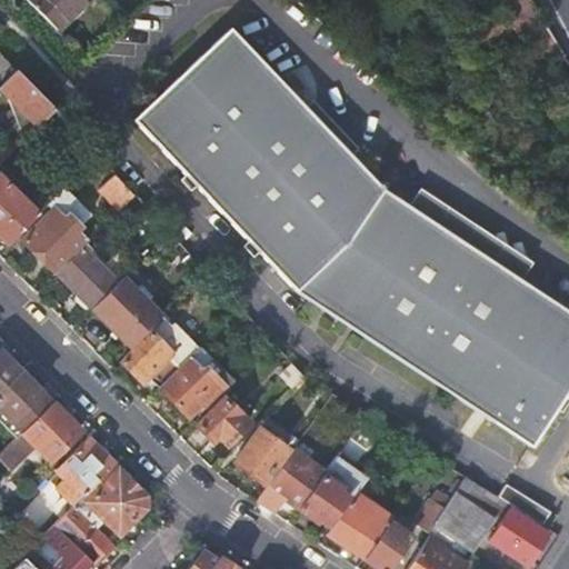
[(28,0),(58,30),(88,0),(28,0)]
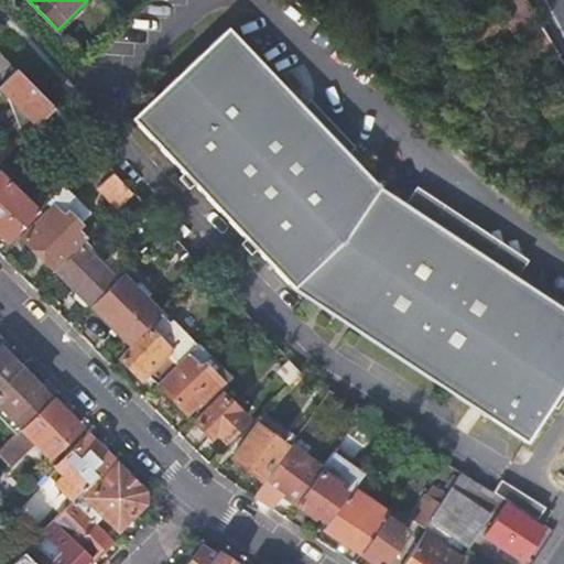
[(291,285),(524,441),(561,386),(563,381),(563,308),(376,184),(228,26),(132,118),(291,285)]
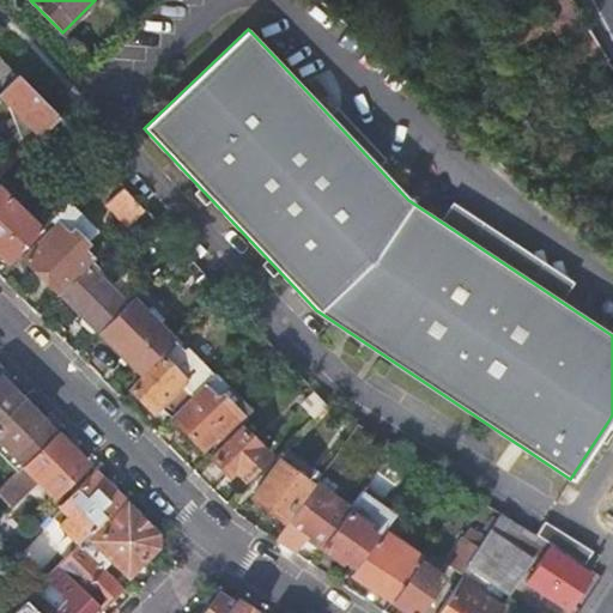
[(18,77),(0,58),(0,93),(18,77)]
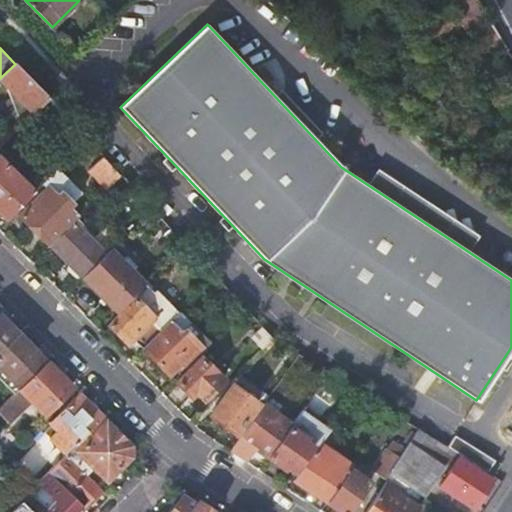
[(50,99),(15,64),(0,78),(0,79),(34,114),(50,99)]
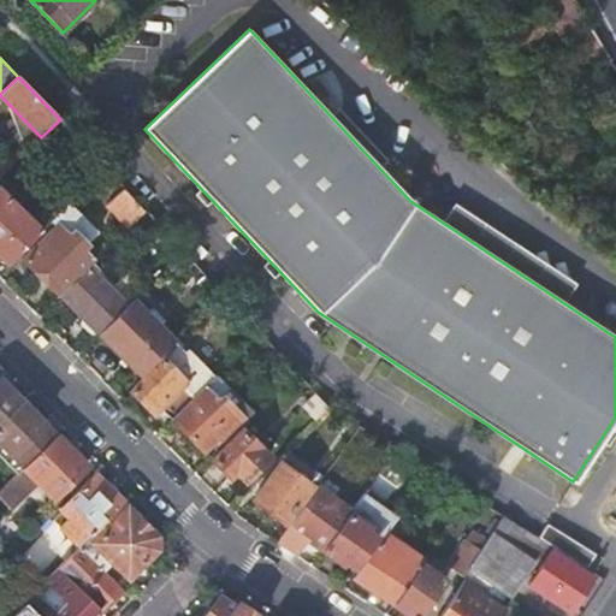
[(6,154),(0,160),(0,171),(4,175),(21,159),(15,153),(10,157),(6,154)]
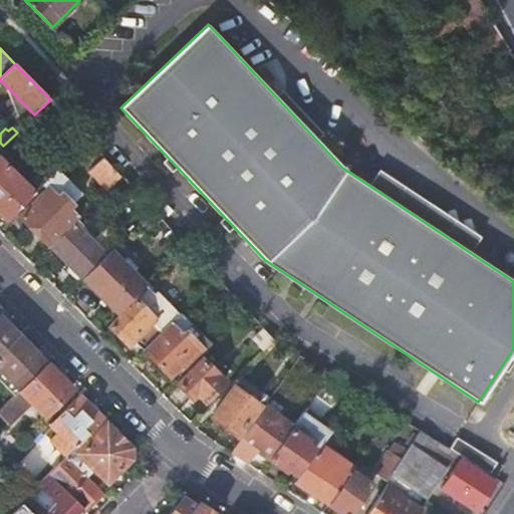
[(104,157),(89,171),(106,190),(121,176),(104,157)]
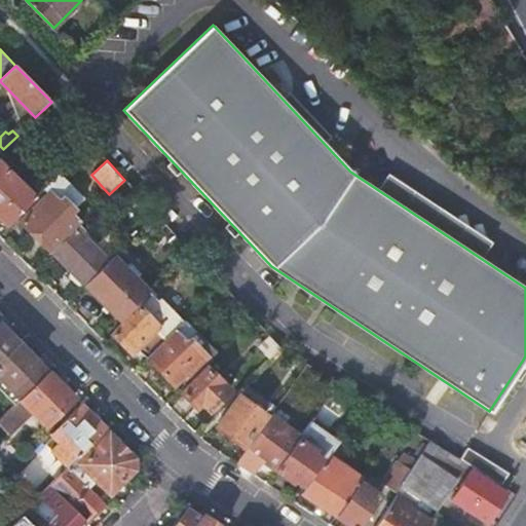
[(0,162),(0,222),(4,227),(35,197),(0,162)]
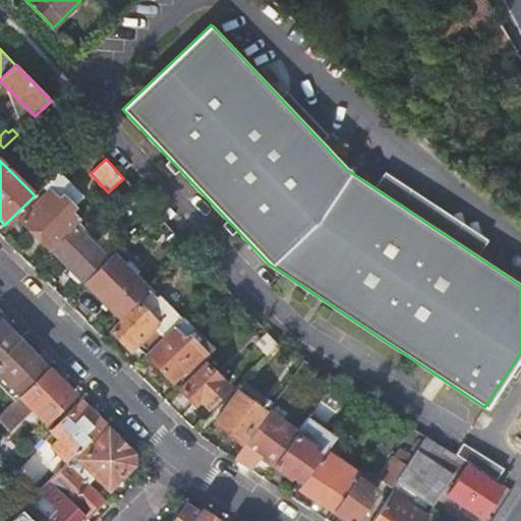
[(57,172),(35,195),(41,200),(21,220),(50,248),(77,221),(68,213),(82,197),(57,172)]
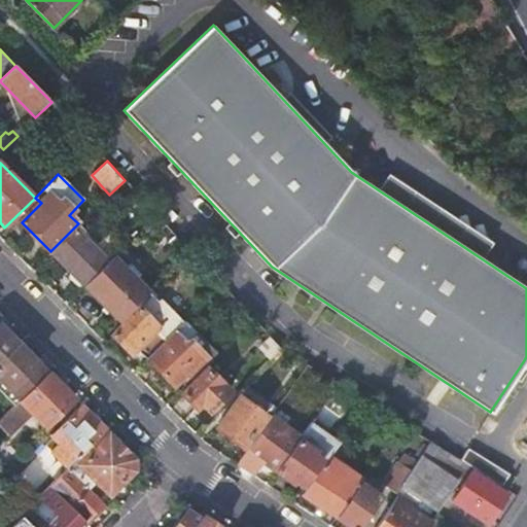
[(108,261),(76,229),(51,252),(57,257),(53,260),(66,274),(70,271),(85,285),(108,261)]
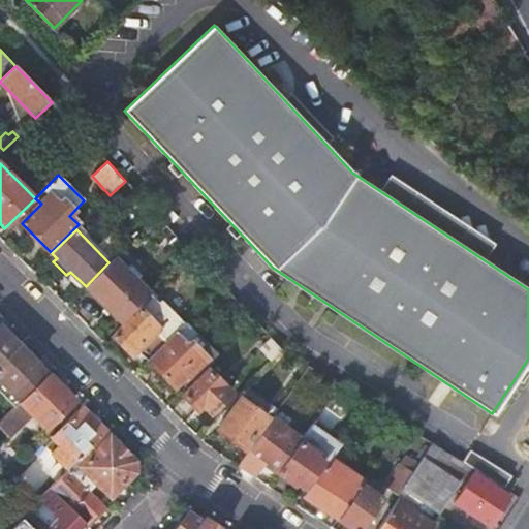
[(177,237),(168,243),(180,255),(187,249),(177,237)]
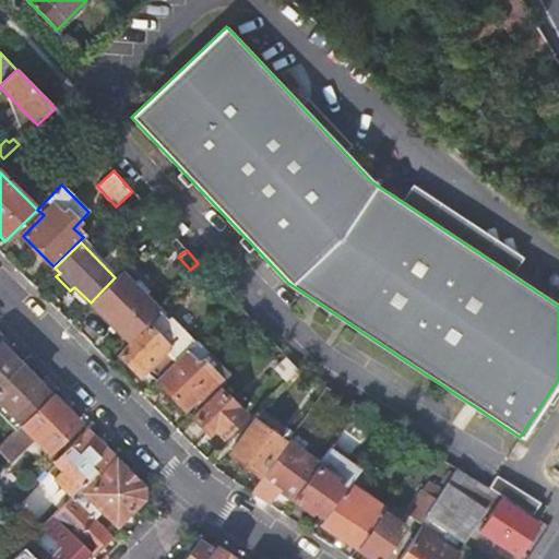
[(120,272),(115,277),(91,302),(128,342),(144,324),(158,310),(120,272)]
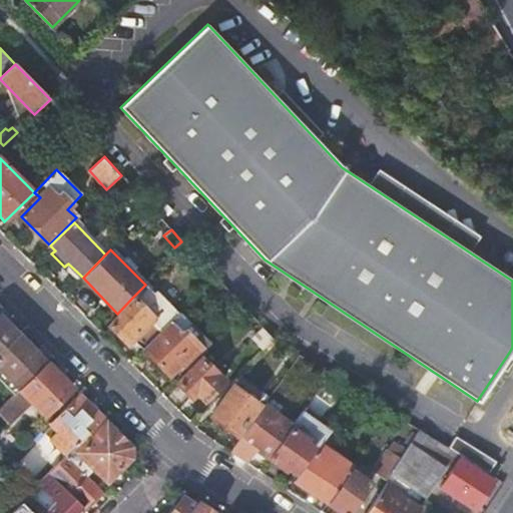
[(146,284),(145,285),(132,298),(135,301),(109,327),(129,345),(136,337),(141,342),(149,333),(145,329),(151,323),(159,332),(169,322),(178,313),(156,292),(155,293),(146,284)]
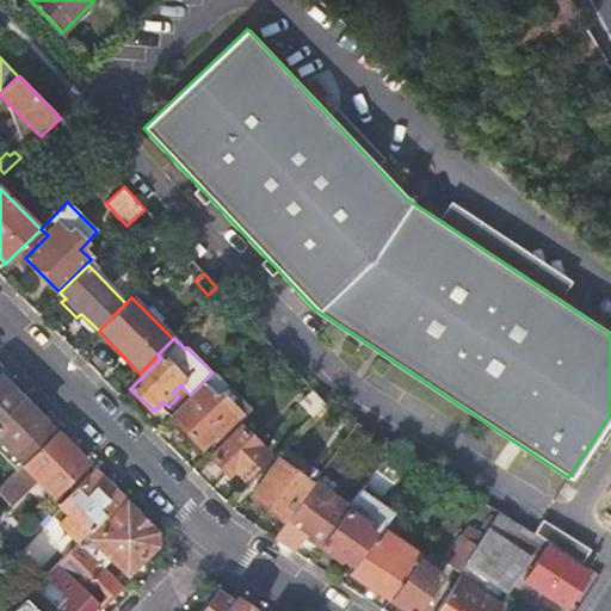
[(0,419),(22,399),(0,376),(0,419)]
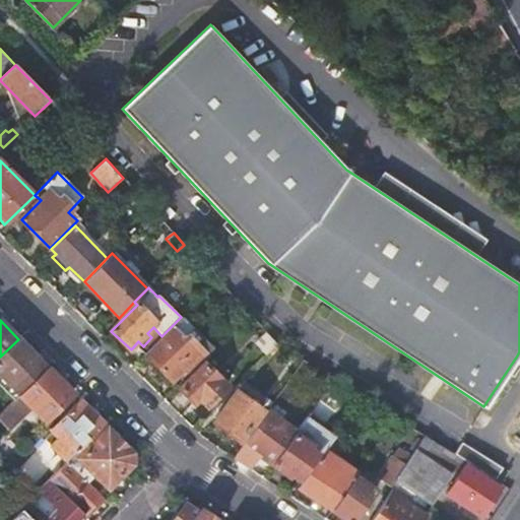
[(172,326),(161,336),(143,354),(172,382),(198,353),(172,326)]
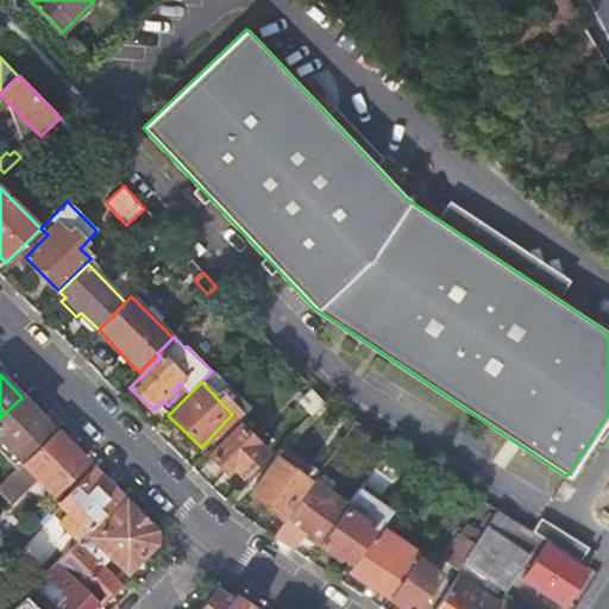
[(312,389),(297,401),(311,414),(322,401),(312,389)]
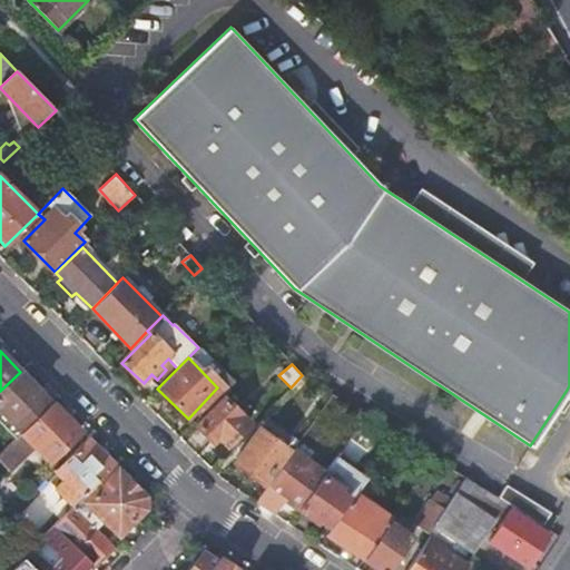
[(39,392),(20,372),(0,391),(0,411),(21,433),(51,403),(59,396),(47,384),(39,392)]
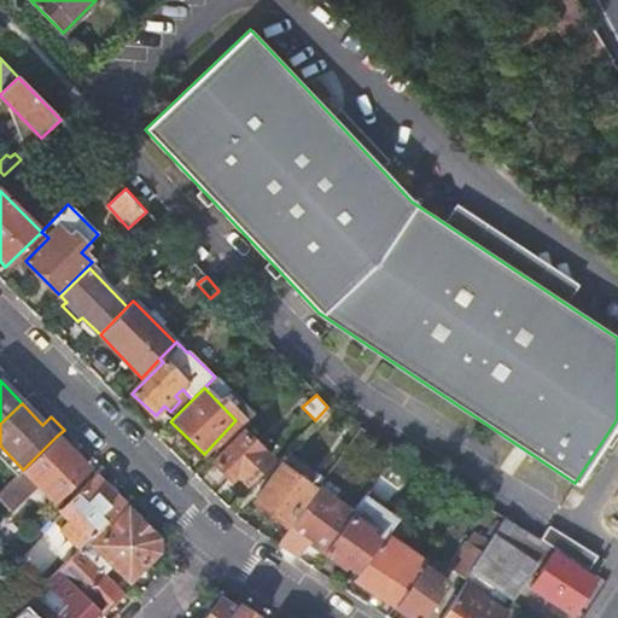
[(243,431),(213,462),(231,479),(237,473),(245,483),(268,459),(243,431)]
